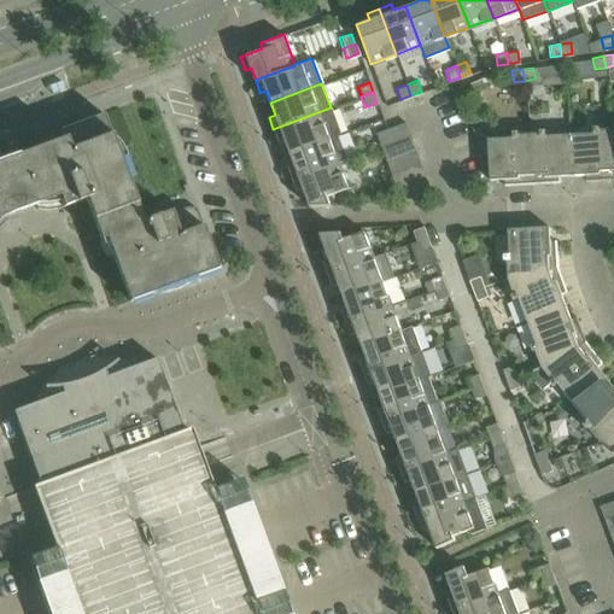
[(331,107),(273,129),(278,141),(284,139),(288,151),(335,134),(339,133),(331,107)]
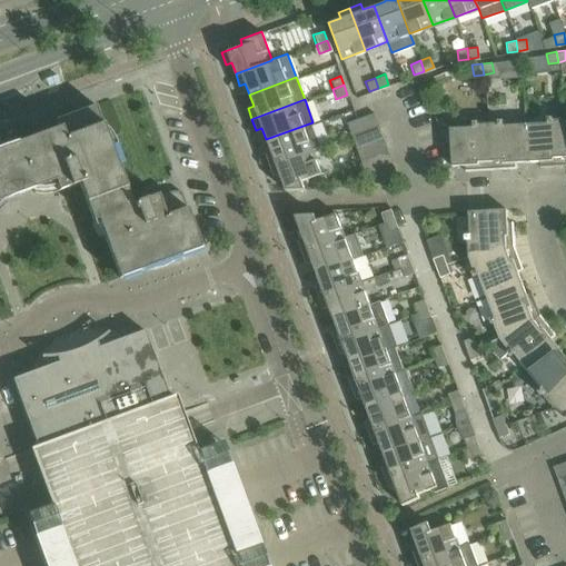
[(101,236),(117,276),(138,268),(136,262),(154,256),(158,266),(160,265),(164,264),(167,261),(169,260),(174,258),(175,256),(177,254),(198,246),(178,190),(171,190),(155,192),(129,201),(115,165),(109,166),(95,127),(100,125),(92,103),(52,118),(56,126),(0,146),(0,206),(2,204),(3,201),(20,195),(31,191),(37,191),(43,191),(55,189),(76,181),(90,219),(100,216),(107,234),(101,236)]
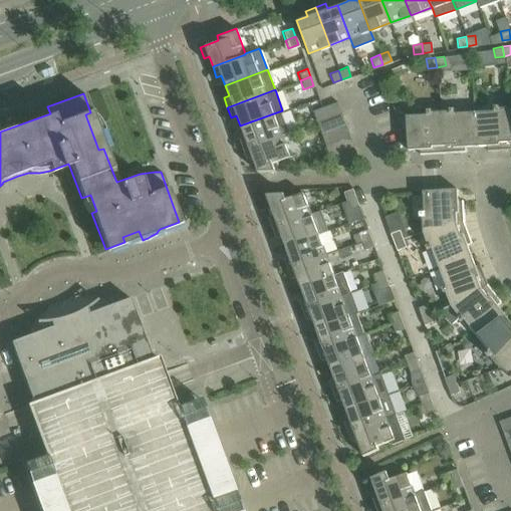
[(312,109),(316,121),(340,112),(336,100),(312,109)]
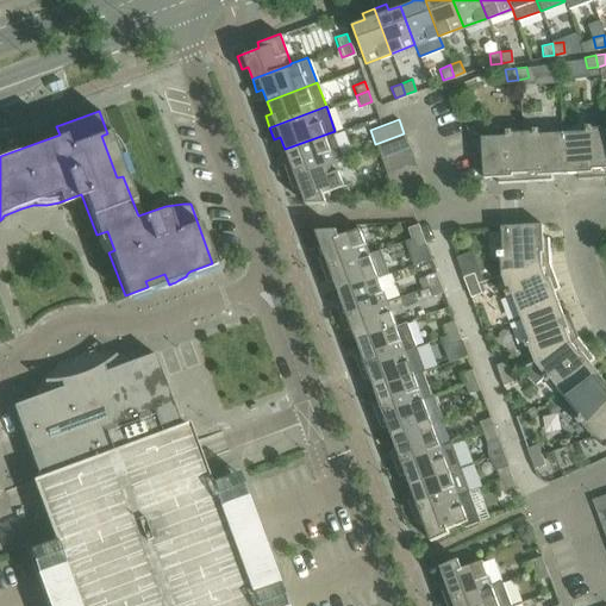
[(585,130),(561,131),(563,172),(576,172),(576,177),(604,176),(600,126),(591,126),(591,124),(585,124),(585,130)]
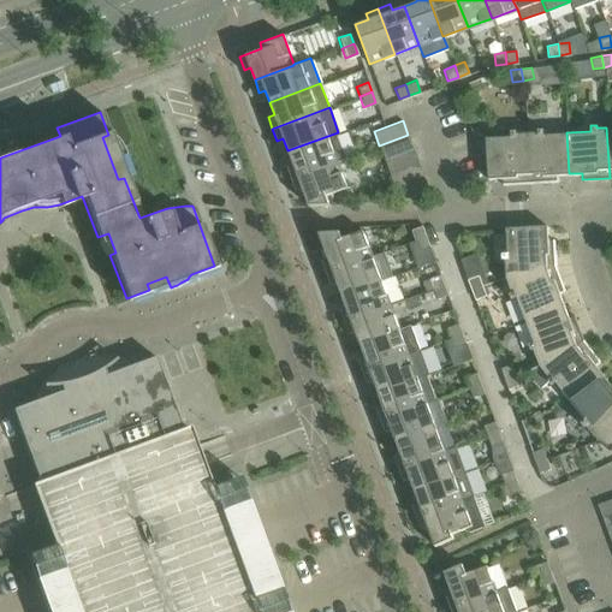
[(538,131),(526,132),(529,183),(556,180),(556,174),(569,173),(566,132),(542,134),(542,129),(536,129),(538,131)]
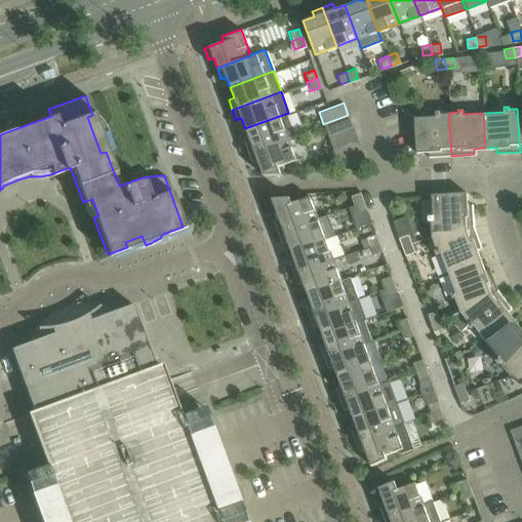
[(451,156),(448,113),(439,113),(439,111),(435,111),(435,116),(413,117),(415,152),(428,152),(428,157),(451,156)]
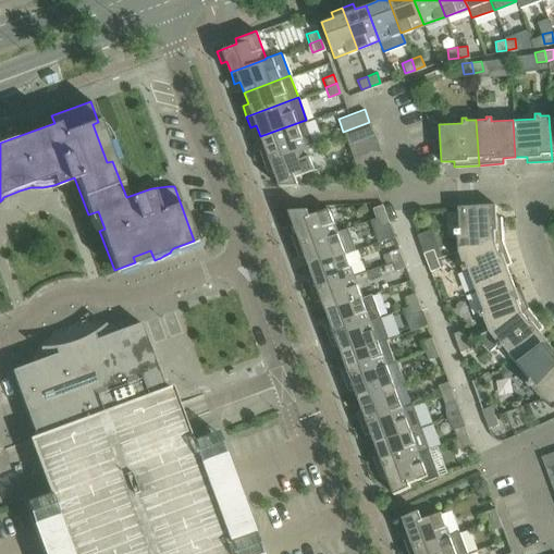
[(303,121),(260,136),(265,148),(259,150),(262,161),(304,146),(311,143),(303,121)]
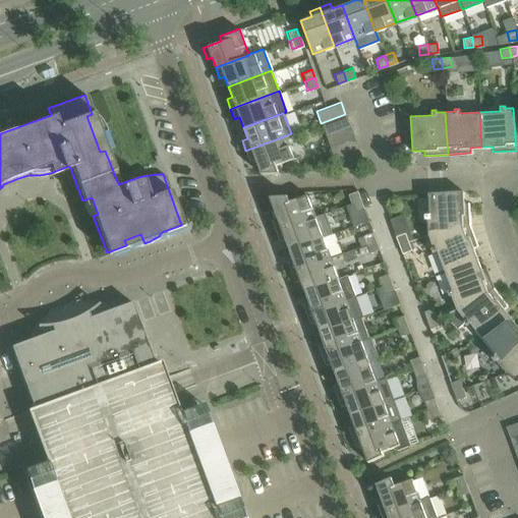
[(321,123),(325,134),(349,125),(345,114),(321,123)]
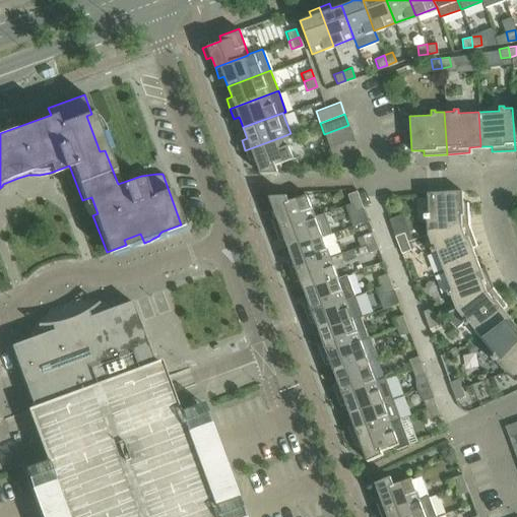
[(324,134),(328,145),(353,136),(348,125),(324,134)]
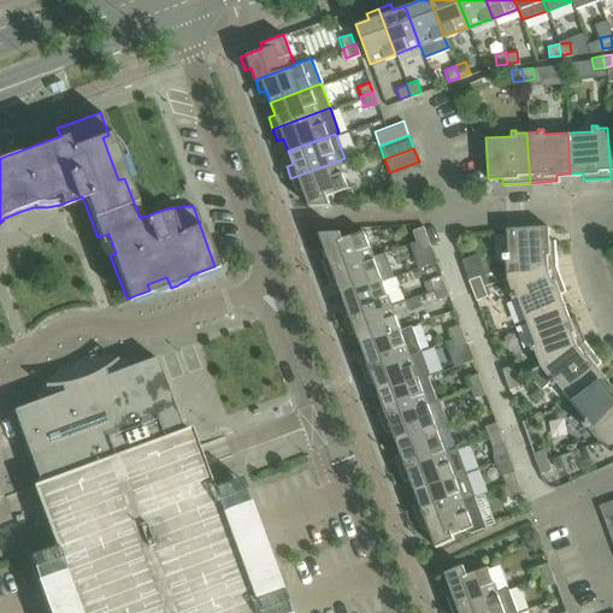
[(346,187),(336,161),(290,178),(295,190),(301,188),(307,205),(329,204),(325,194),(346,187)]
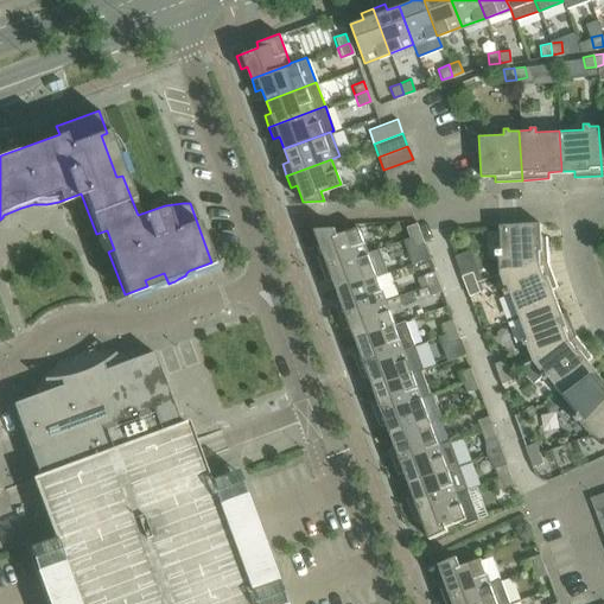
[(383,170),(388,184),(418,172),(413,159),(383,170)]
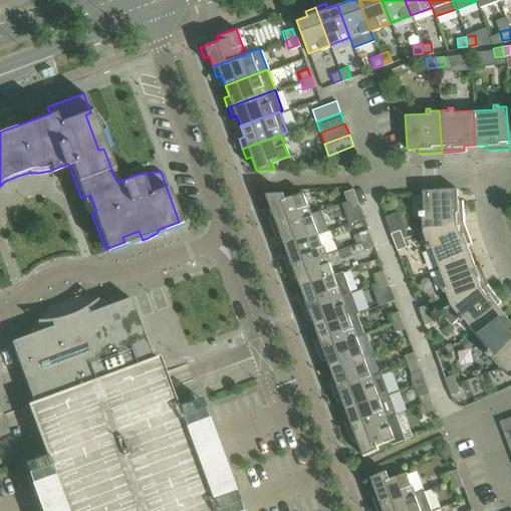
[(357,158),(353,146),(328,156),(332,167),(357,158)]
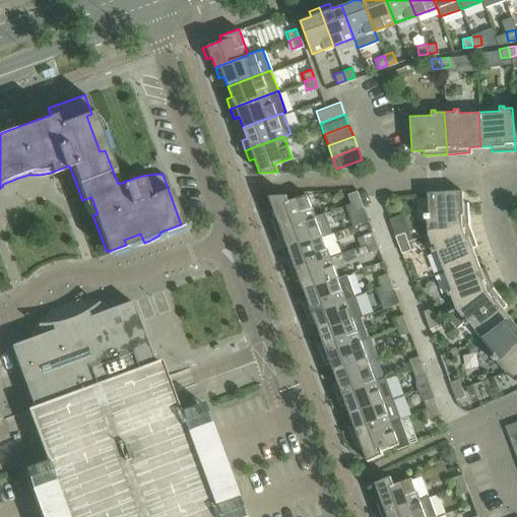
[(346,193),(349,202),(359,198),(356,190),(346,193)]
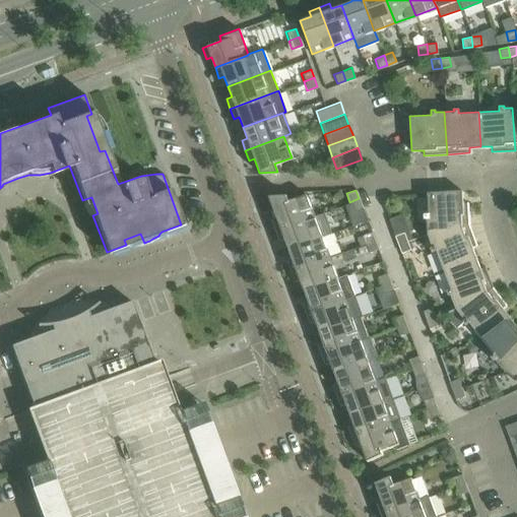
[(461,190),(427,192),(428,213),(423,213),(424,218),(426,218),(427,233),(468,223),(467,202),(461,202),(461,190)]
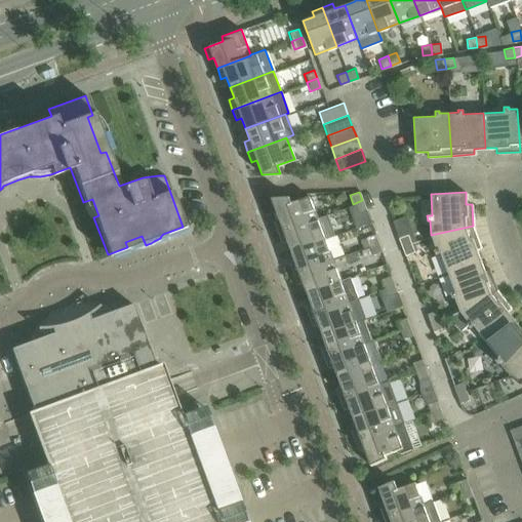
[(274,222),(278,232),(316,217),(308,196),(290,202),(288,197),(271,198),(279,219),(274,222)]
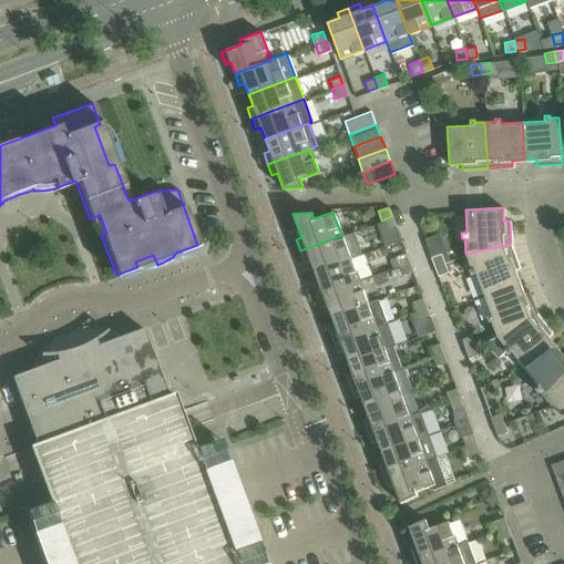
[(381,221),(385,229),(395,226),(391,216),(381,221)]
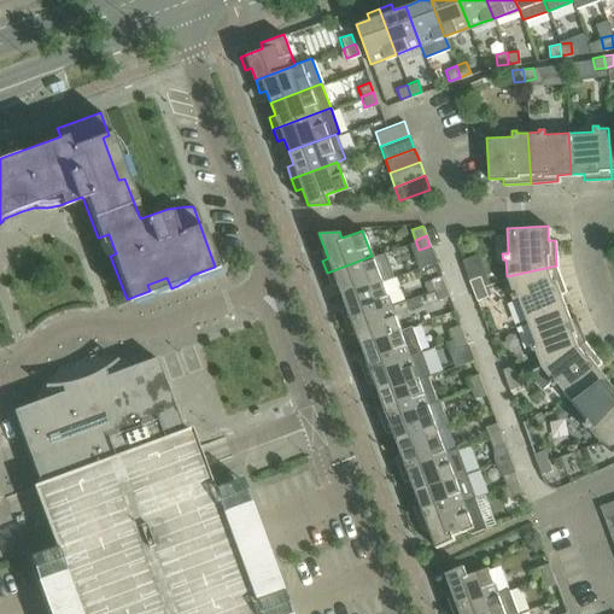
[(341,294),(381,280),(392,276),(384,252),(372,256),(327,273),(331,285),(337,282),(341,294)]
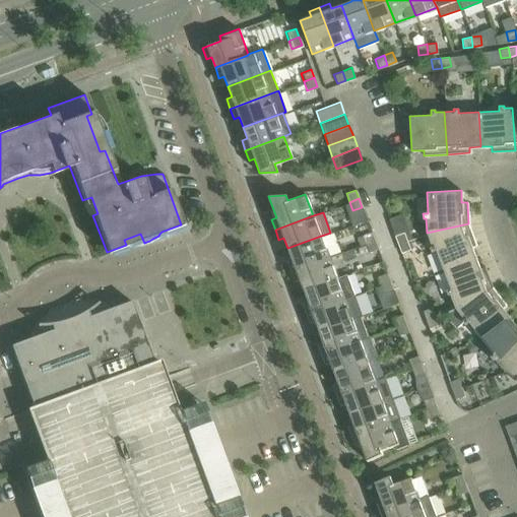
[(443,269),(475,257),(471,246),(476,245),(468,223),(427,233),(432,247),(430,248),(431,252),(436,250),(443,269)]
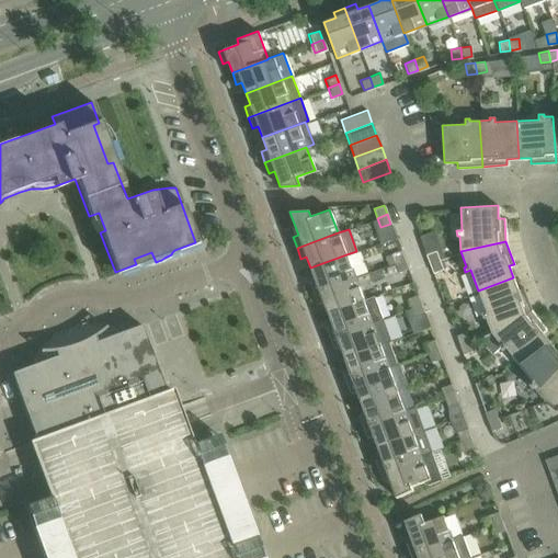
[(403,259),(400,249),(390,253),(394,262),(403,259)]
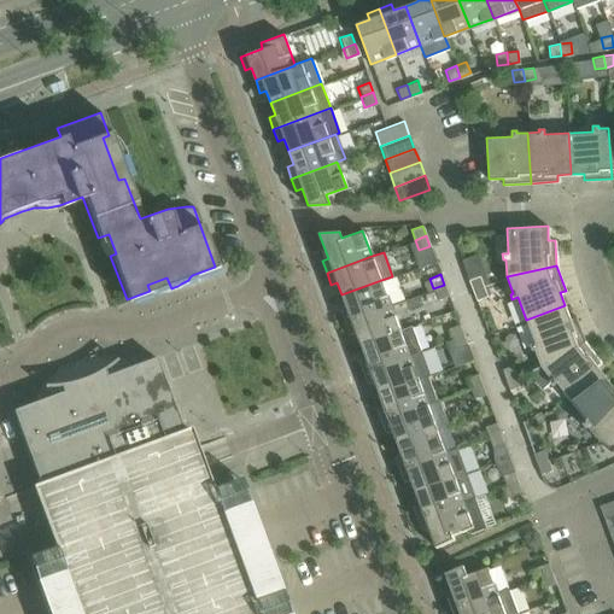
[(468,279),(472,290),(483,285),(479,275),(468,279)]
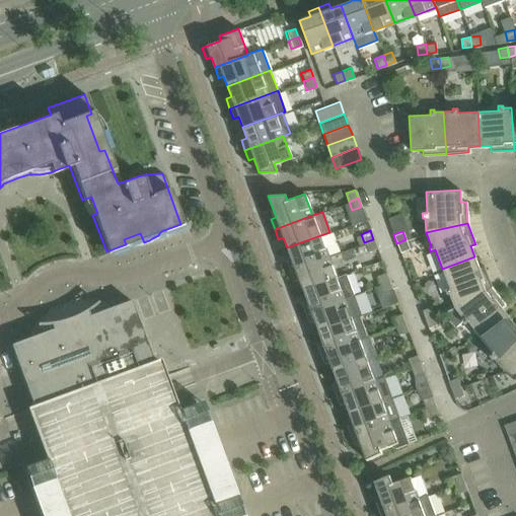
[(286,260),(290,270),(327,255),(320,235),(287,247),(291,259),(286,260)]
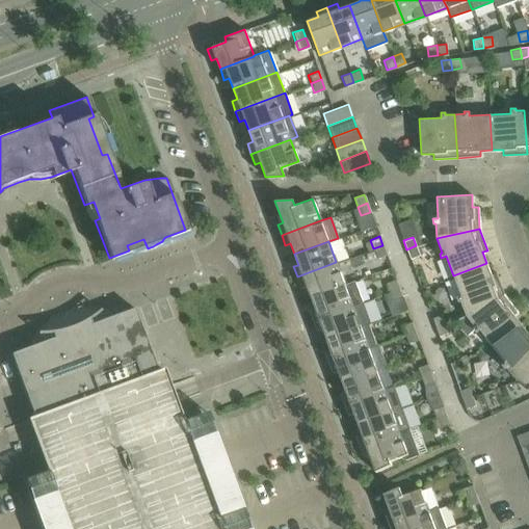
[(373,248),(376,258),(386,254),(382,245),(373,248)]
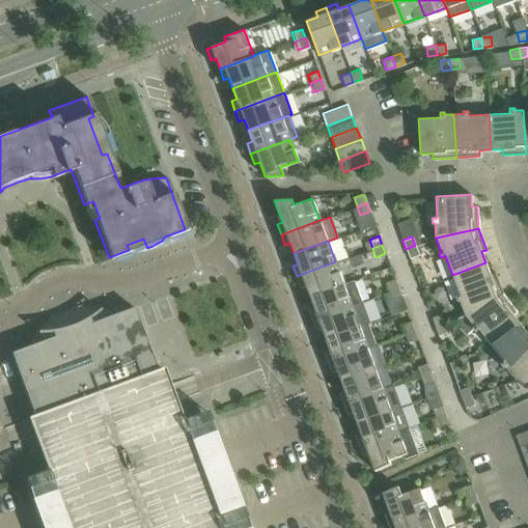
[(406,249),(409,257),(418,254),(415,245),(406,249)]
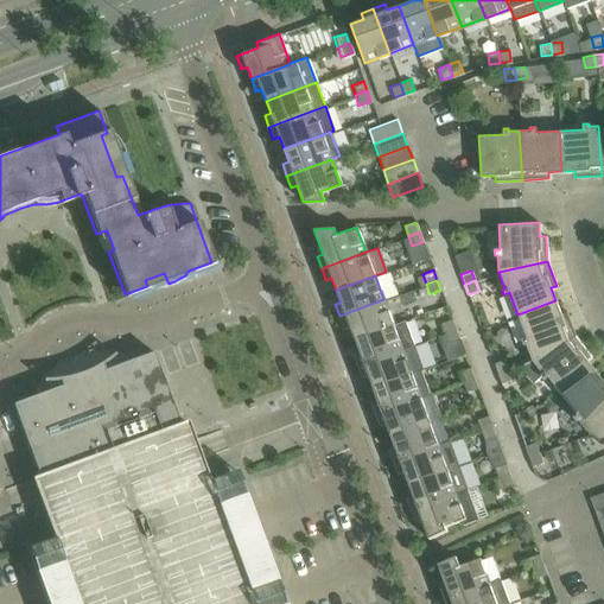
[(349,325),(354,338),(393,324),(383,299),(339,316),(343,328),(349,325)]
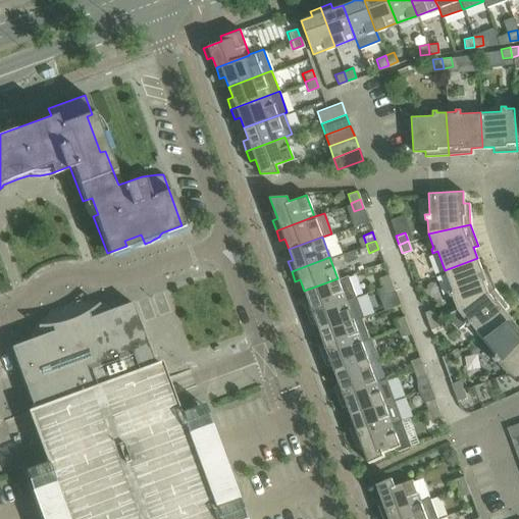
[(456,309),(494,288),(486,267),(481,269),(477,258),(445,270),(452,291),(448,292),(449,296),(451,295),(456,309)]
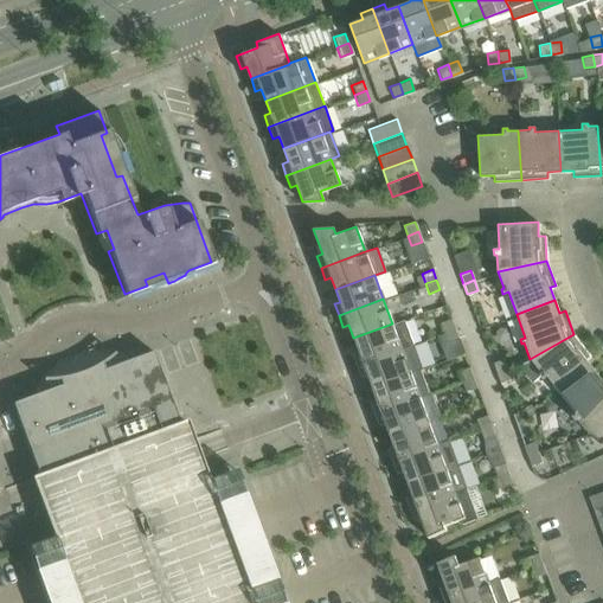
[(454,327),(450,318),(440,321),(443,332),(454,327)]
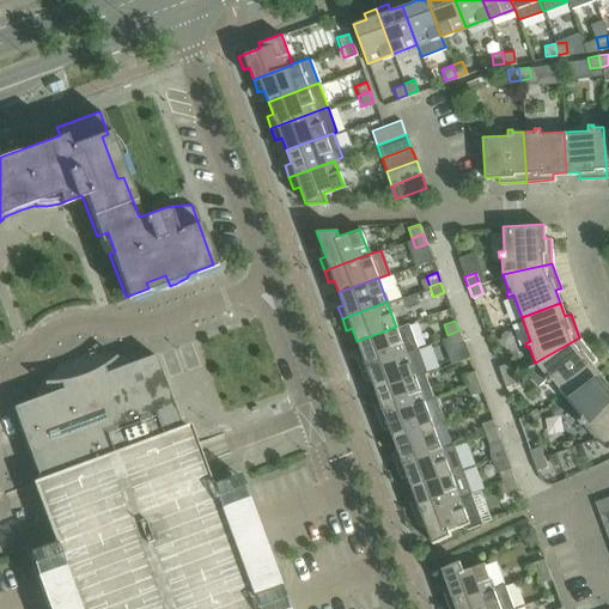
[(407,322),(396,327),(357,341),(361,353),(355,355),(360,367),(416,347),(407,322)]
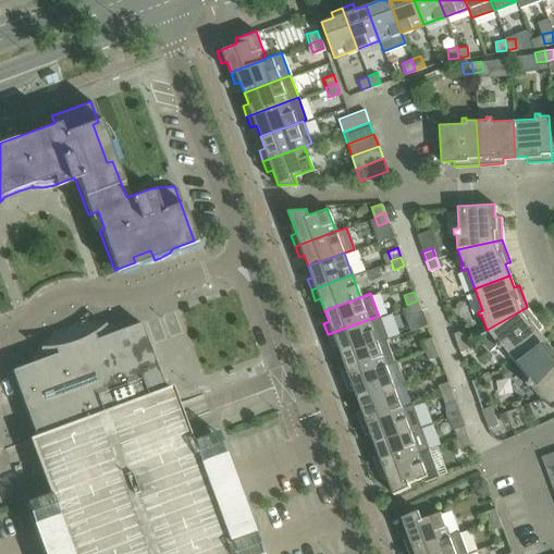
[(407,305),(410,314),(420,310),(417,300),(407,305)]
